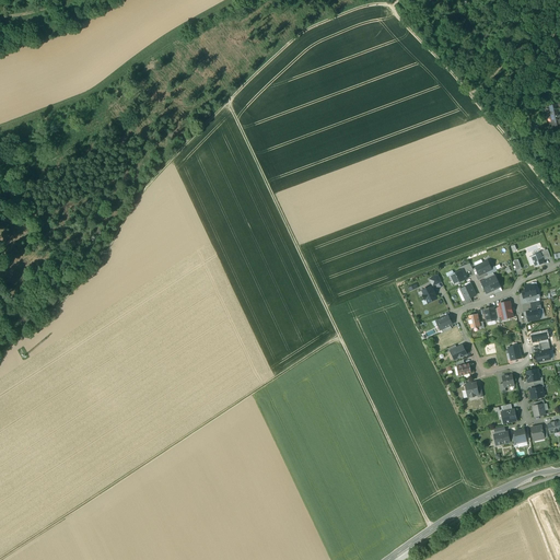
[(559,103),(548,106),(550,114),(559,112),(559,111),(559,103)]
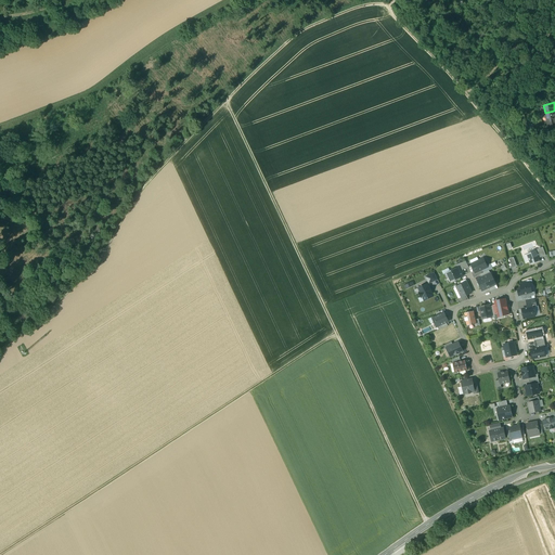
[(554,111),(545,113),(549,130),(554,128),(554,114),(554,111)]
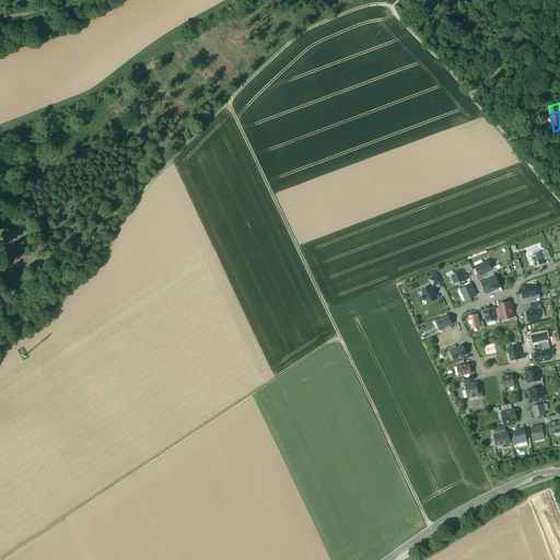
[(550,257),(548,249),(539,253),(540,254),(543,260),(550,257)]
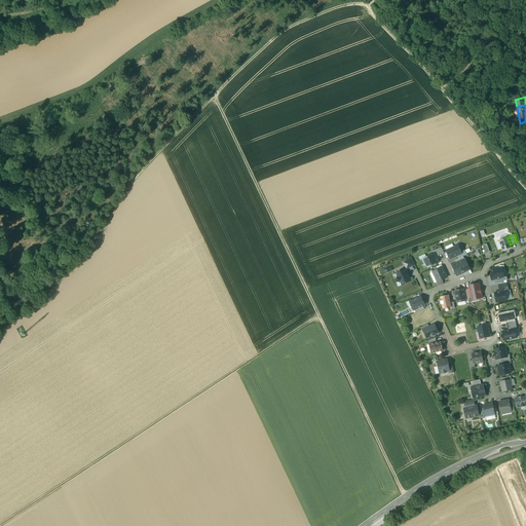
[(508,238),(499,241),(502,251),(511,248),(510,245),(508,238)]
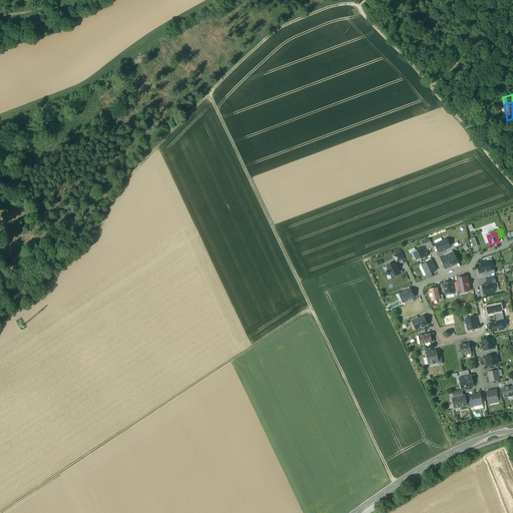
[(447,239),(435,244),(439,252),(451,247),(447,239)]
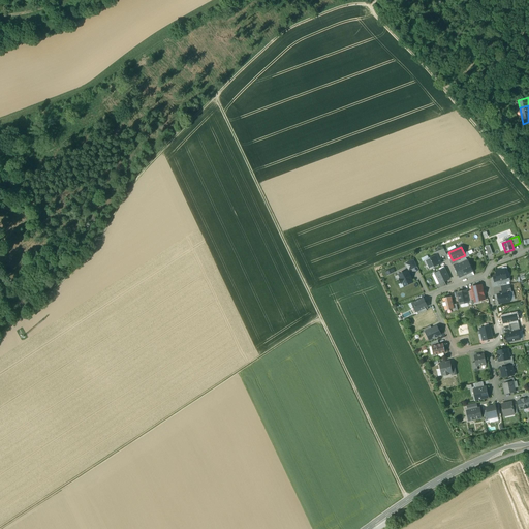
[(444,249),(434,253),(435,256),(438,255),(439,259),(441,258),(440,257),(446,254),(444,249)]
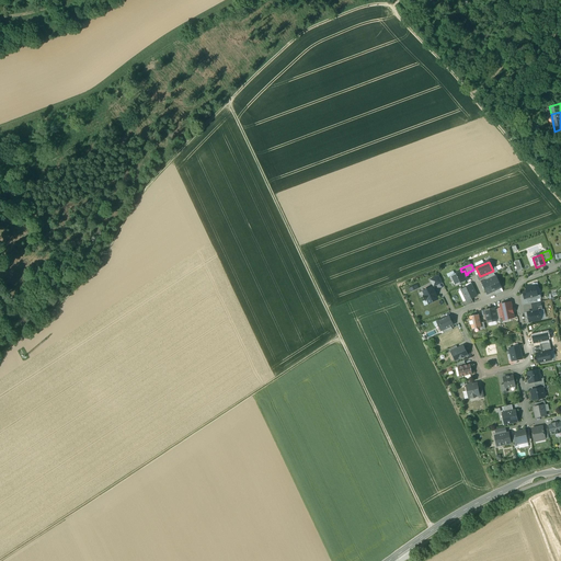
[(466,275),(465,271),(461,272),(450,277),(453,282),(454,281),(456,285),(469,279),(466,275)]
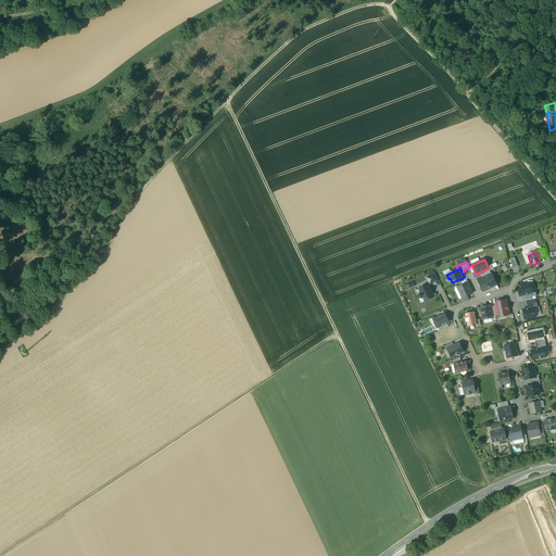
[(436,274),(427,277),(430,283),(438,280),(436,274)]
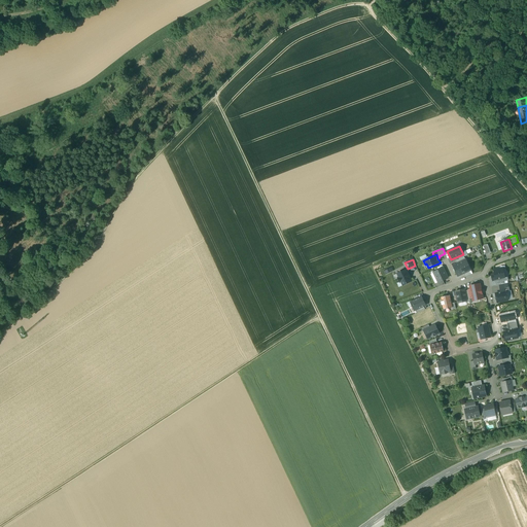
[(457,265),(453,266),(458,276),(464,274),(469,271),(471,270),(466,259),(466,260),(457,265)]
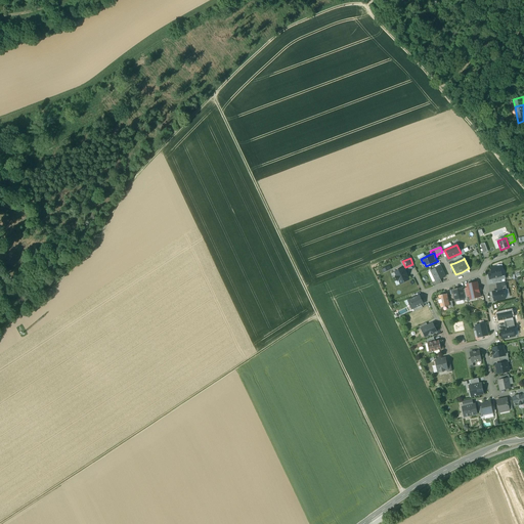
[(440,266),(432,270),(436,280),(440,279),(445,276),(440,266)]
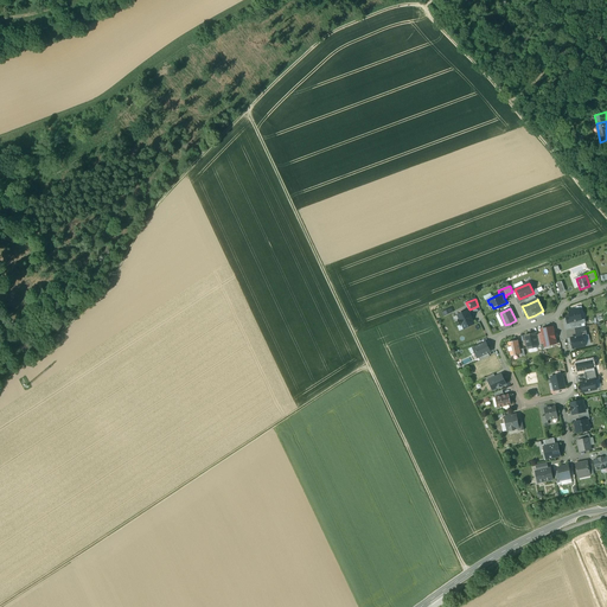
[(573,308),(572,311),(569,312),(570,317),(567,317),(568,324),(570,323),(580,321),(581,320),(579,310),(576,310),(575,308),(573,308)]
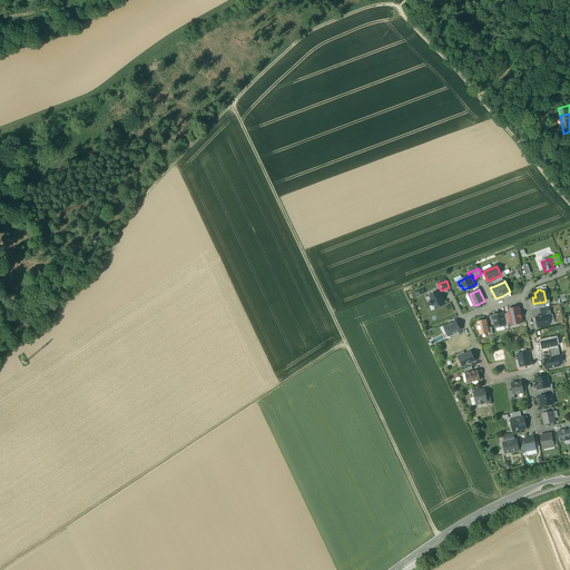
[(439,292),(430,296),(432,301),(431,301),(433,305),(434,305),(436,310),(444,305),(439,292)]
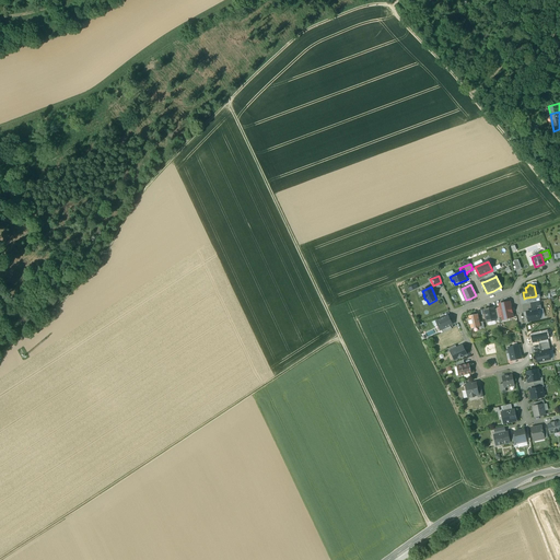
[(536,302),(531,303),(532,311),(538,310),(541,308),(540,301),(536,302)]
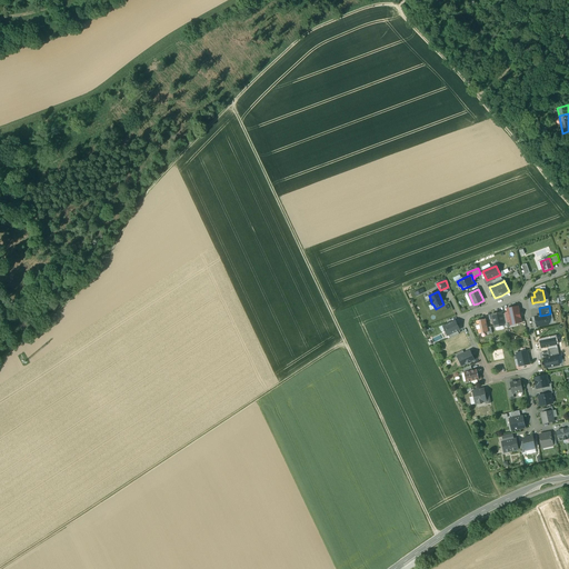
[(518,307),(512,308),(511,308),(510,309),(507,309),(508,312),(510,322),(513,322),(515,323),(521,322),(518,307)]
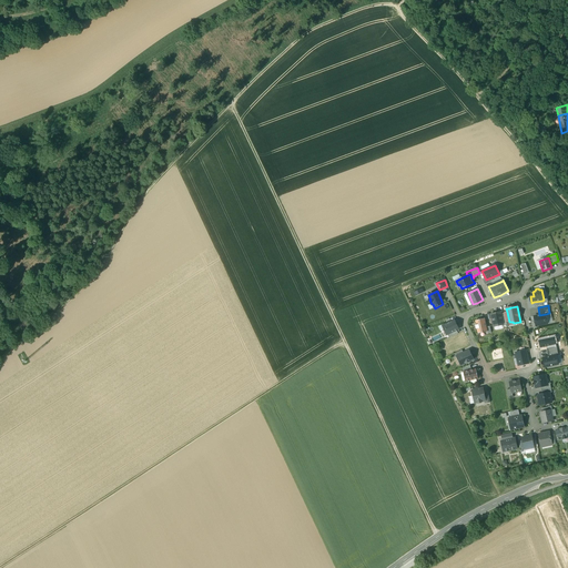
[(500,313),(492,314),(494,326),(503,324),(500,314),(500,313)]
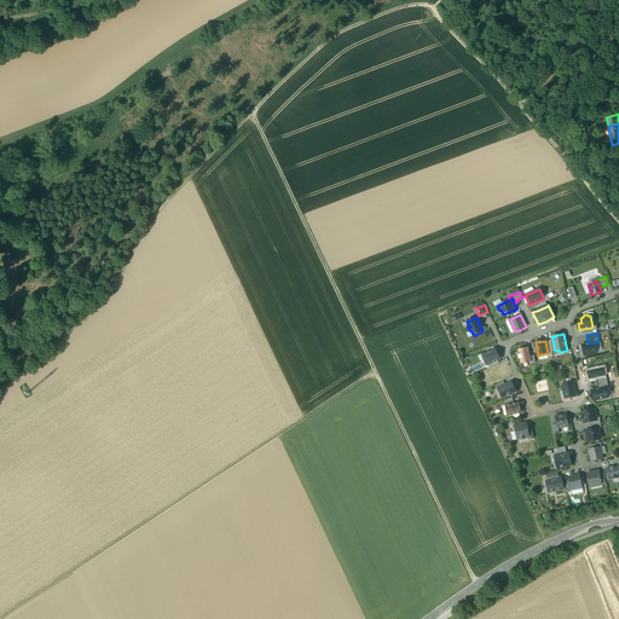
[(588,343),(582,345),(584,356),(597,353),(595,342),(588,343)]
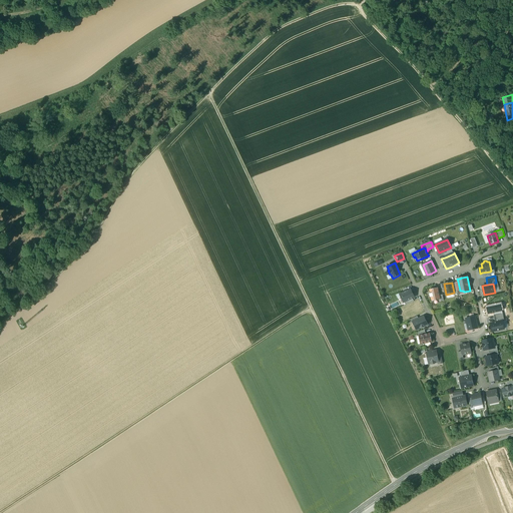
[(438,288),(429,290),(430,294),(429,294),(430,298),(431,298),(432,302),(440,300),(440,296),(438,288)]
